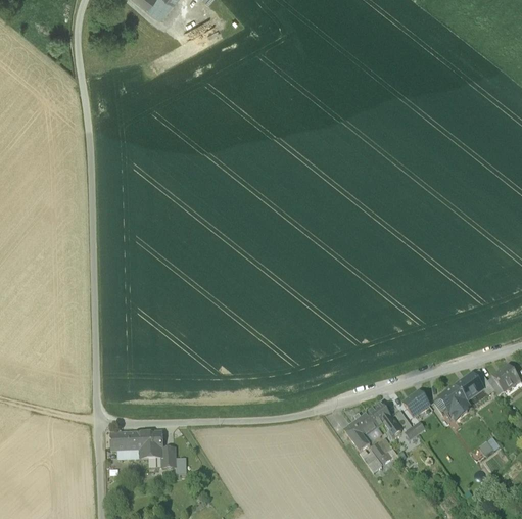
[(139,0),(159,16),(173,0),(139,0)]
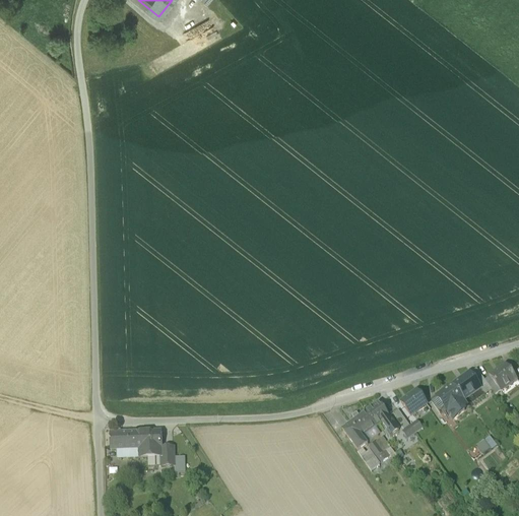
[(505,362),(489,374),(489,375),(496,384),(500,389),(516,377),(505,362)]
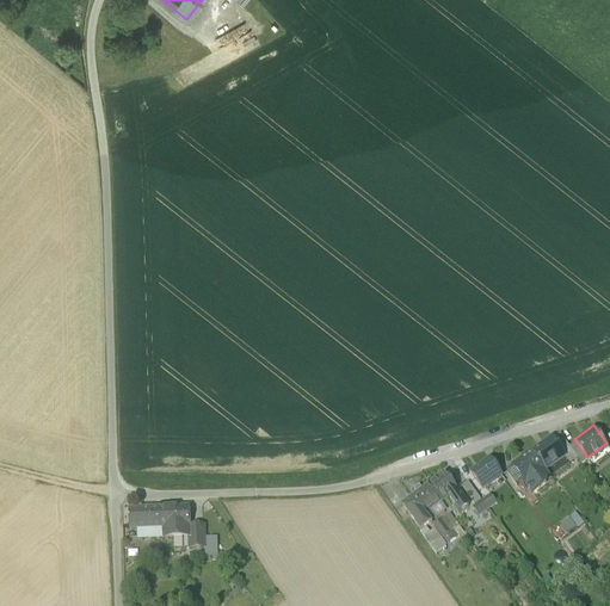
[(559,432),(553,437),(562,450),(570,445),(568,444),(559,432)]
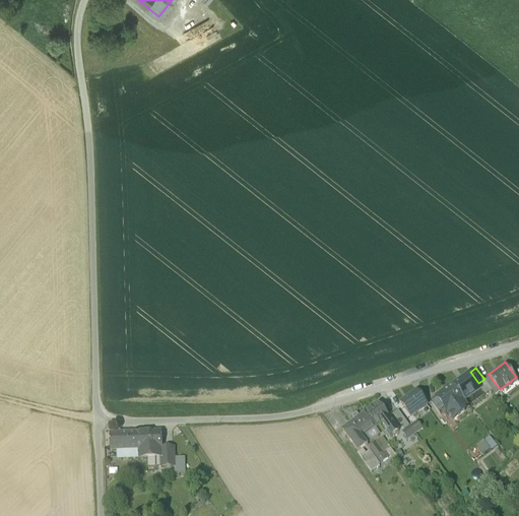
[(452,382),(463,398),(480,386),(478,383),(470,372),(468,370),(452,382)]
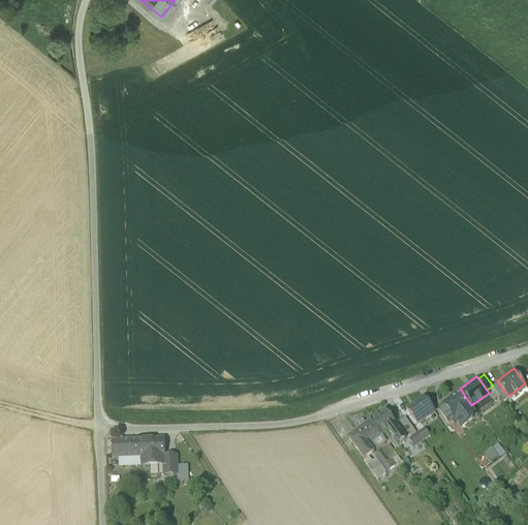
[(504,391),(497,381),(492,384),(493,385),(499,395),(504,391)]
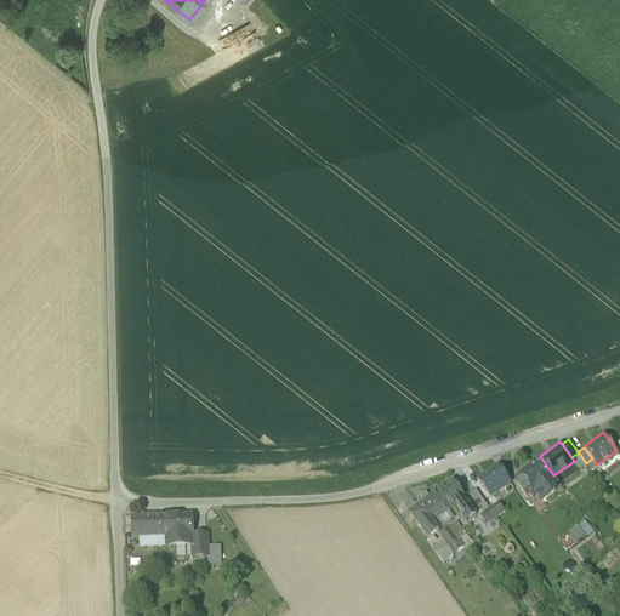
[(553,475),(540,456),(519,472),(521,473),(530,485),(533,490),(533,489),(553,475)]
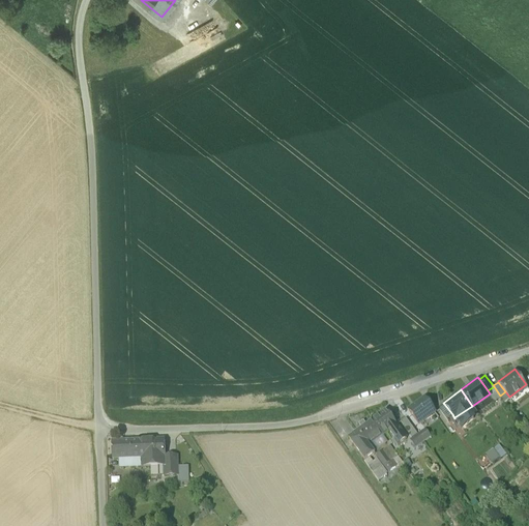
[(423,396),(407,408),(417,421),(434,409),(423,396)]
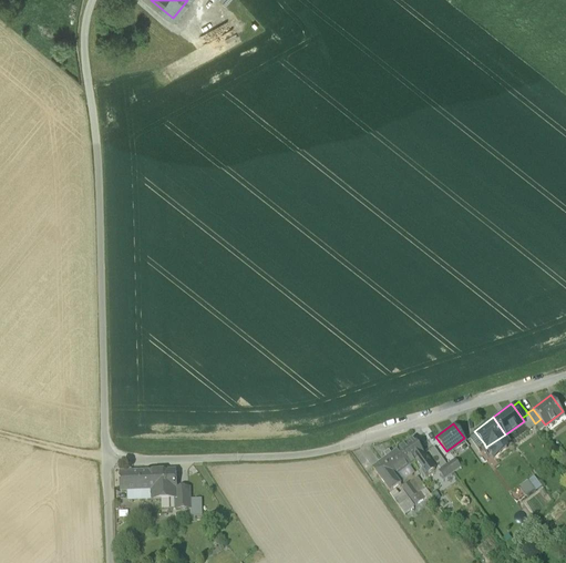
[(484,443),(475,432),(470,436),(479,448),(484,443)]
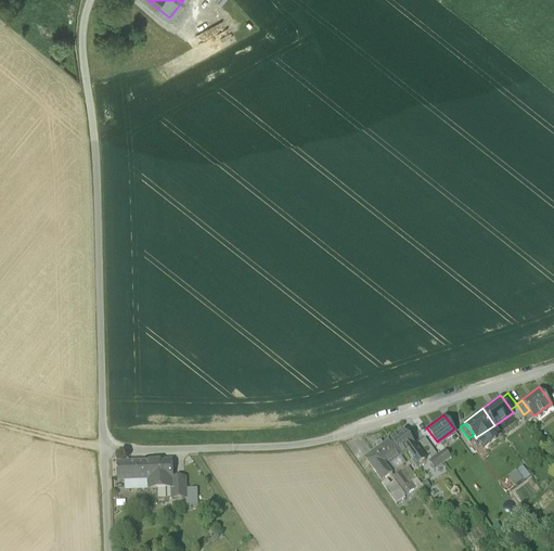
[(498,430),(494,425),(476,437),(482,446),(494,436),(493,434),(498,430)]
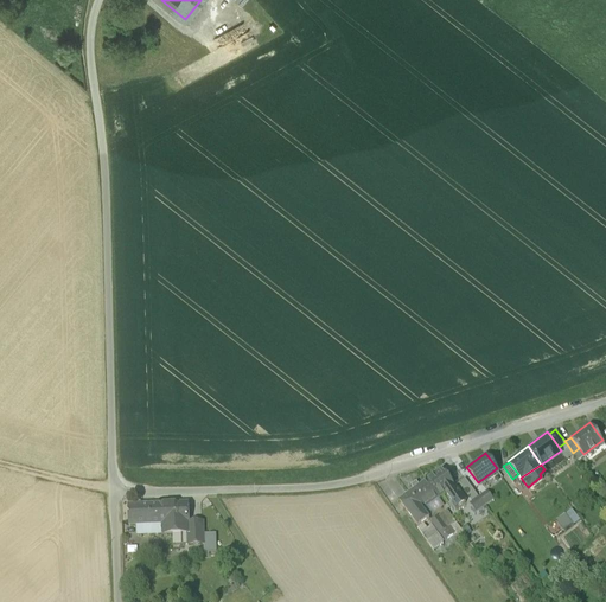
[(441,468),(426,479),(438,495),(444,492),(454,507),(464,500),(441,468)]
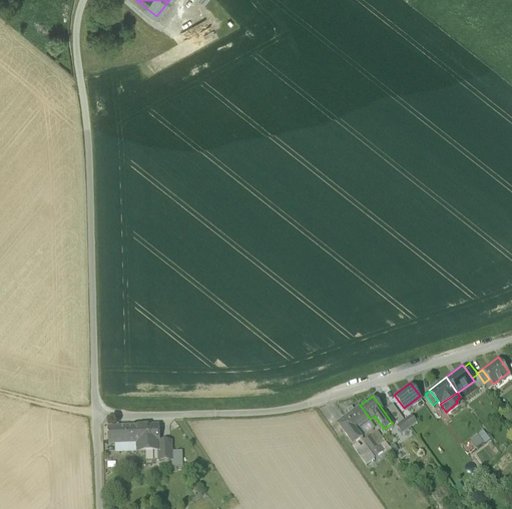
[(408,425),(404,418),(392,403),(387,406),(398,422),(396,424),(401,430),(408,425)]
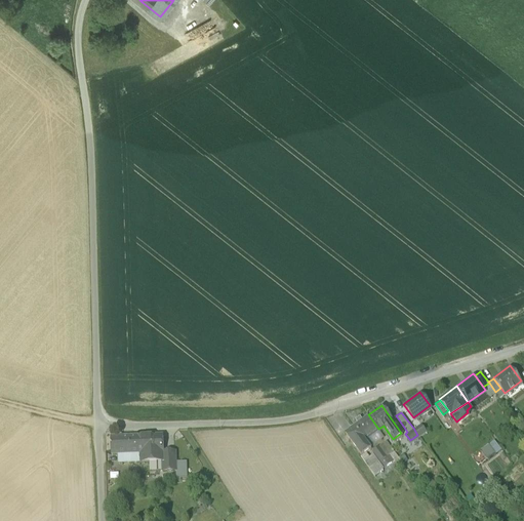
[(378,429),(368,414),(362,419),(358,423),(354,426),(359,433),(350,439),(360,454),(365,451),(370,447),(369,446),(364,439),(375,431),(378,429)]
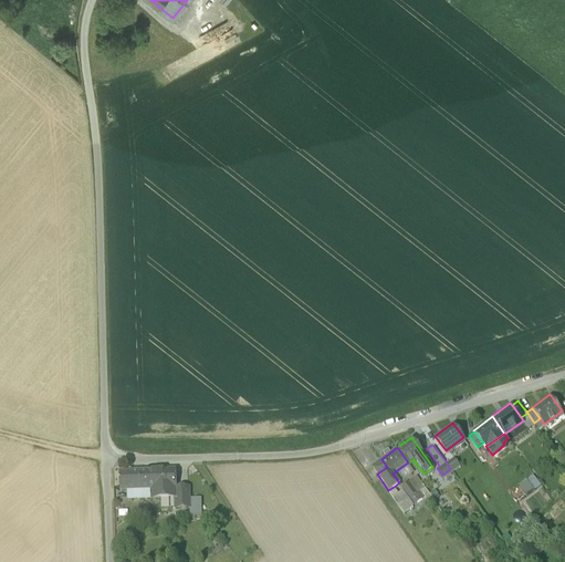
[(453,456),(446,461),(450,469),(459,464),(453,456)]
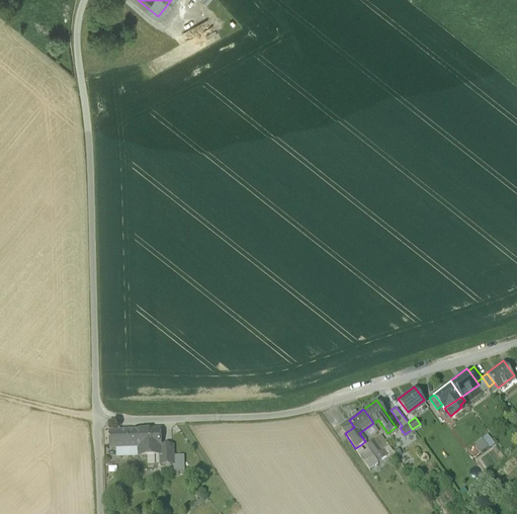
[(354,427),(349,420),(340,426),(345,433),(354,427)]
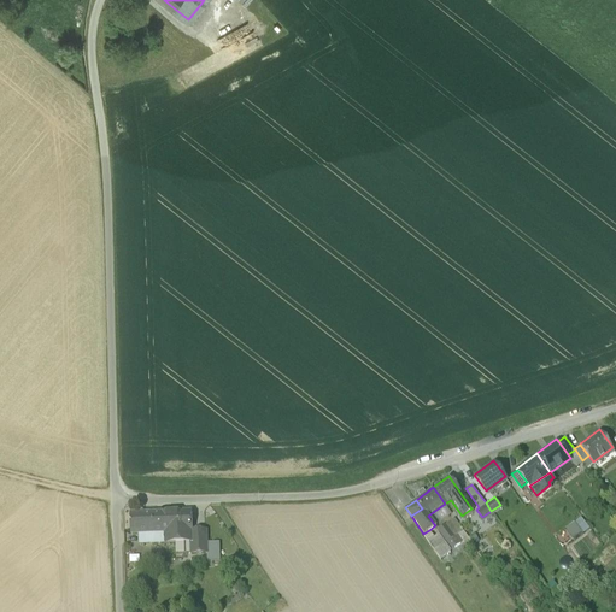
[(449,515),(441,506),(428,516),(434,524),(449,515)]
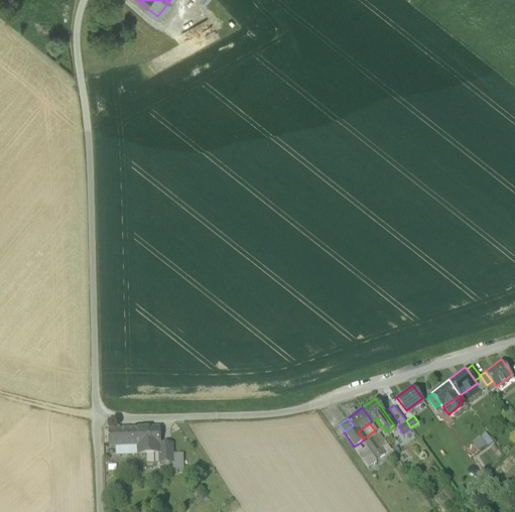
[(150,451),(150,425),(108,426),(109,444),(116,444),(137,443),(137,452),(146,452),(150,451)]
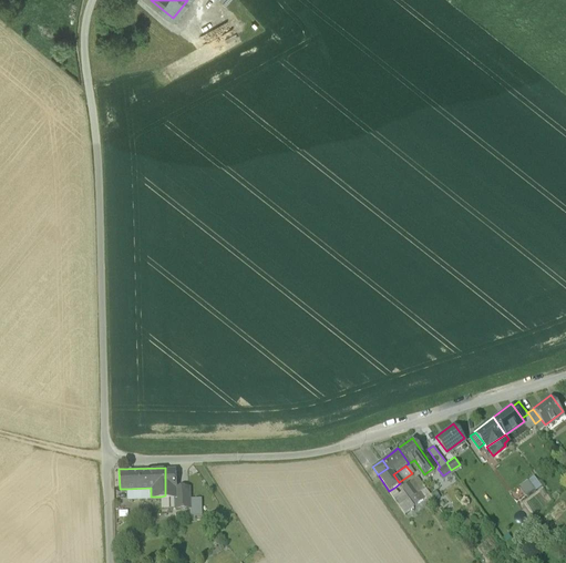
[(175,468),(165,468),(165,495),(175,495),(175,487),(175,468)]
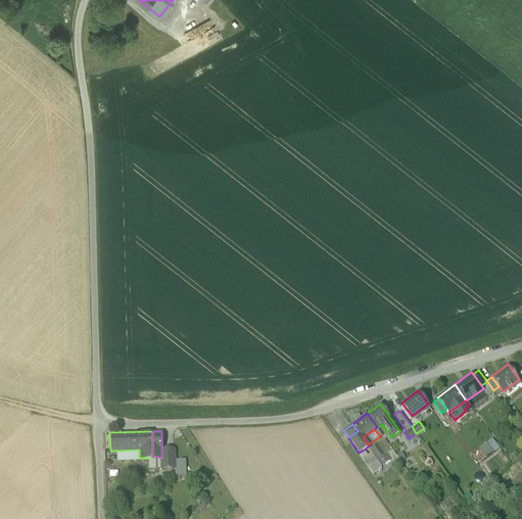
[(395,454),(384,437),(370,447),(381,464),(395,454)]
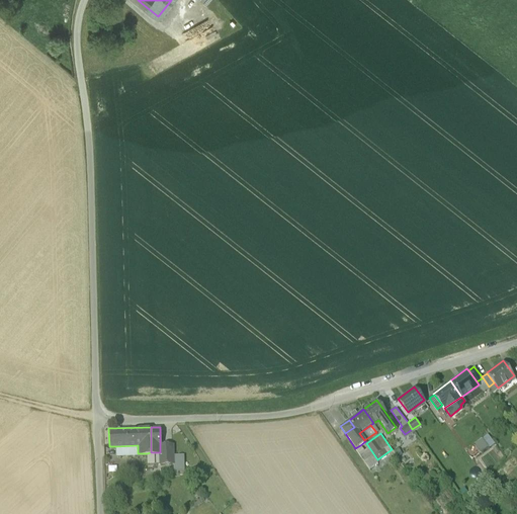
[(484,442),(478,446),(481,451),(487,446),(484,442)]
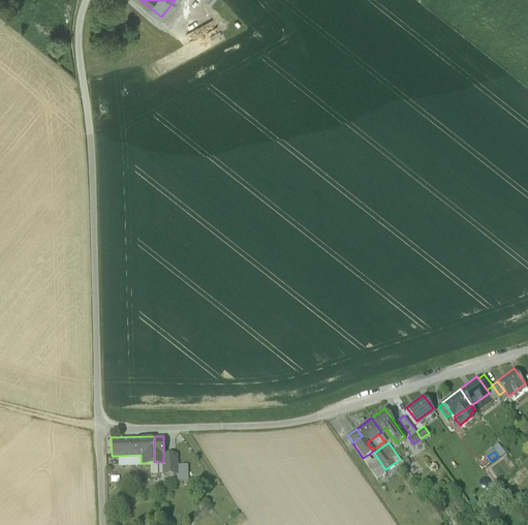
[(176,453),(163,454),(163,462),(163,471),(177,471),(177,479),(187,479),(187,463),(176,463),(176,453)]
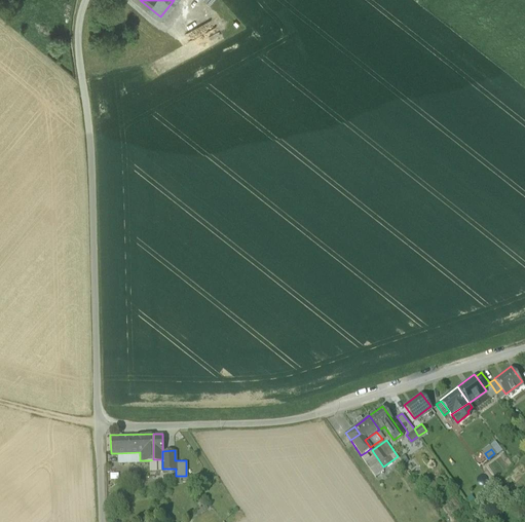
[(140,452),(118,453),(118,461),(140,460),(140,452)]
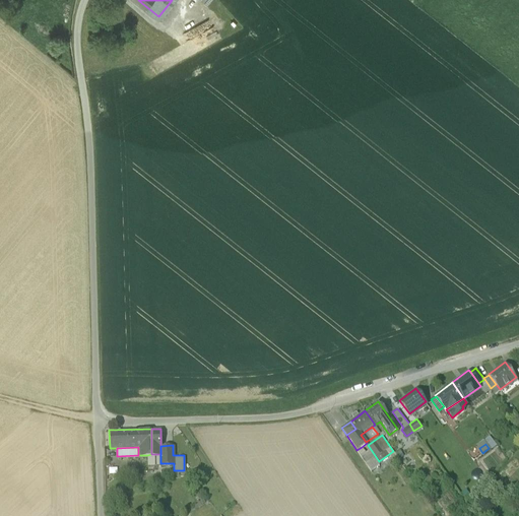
[(362,447),(357,450),(363,460),(357,464),(364,473),(378,463),(369,450),(366,452),(362,447)]
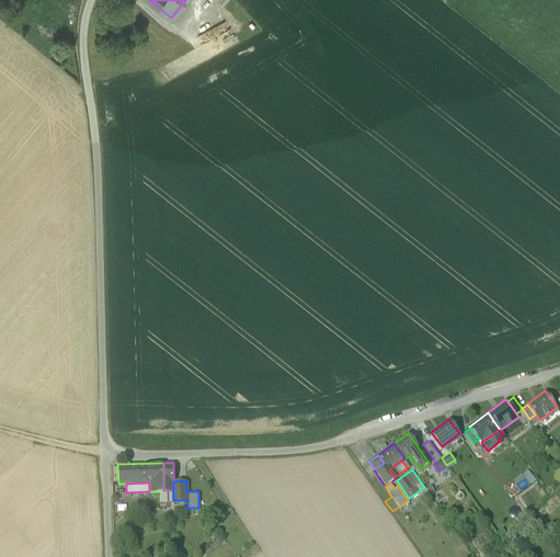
[(163,490),(159,491),(159,501),(173,500),(173,490),(163,490)]
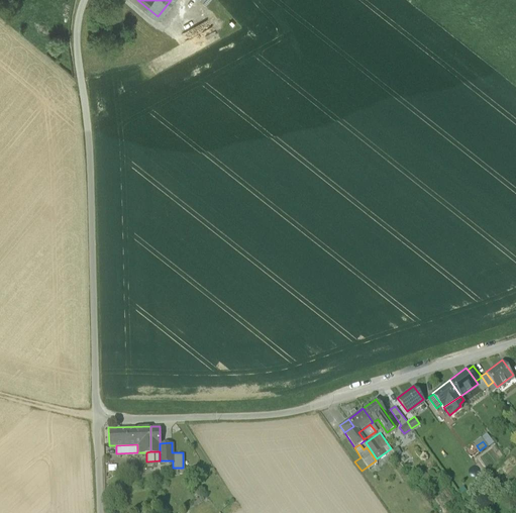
[(407,499),(412,507),(417,504),(411,496),(407,499)]
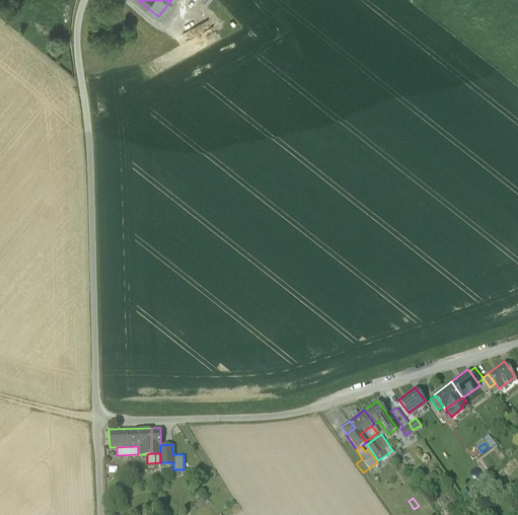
[(428,514),(430,514),(433,513),(430,508),(429,508),(427,504),(422,507),(428,514)]
